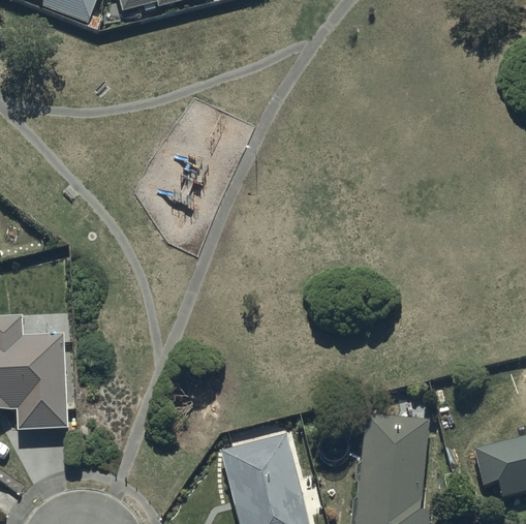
[(42,0),(41,3),(86,20),(93,0),(42,0)]
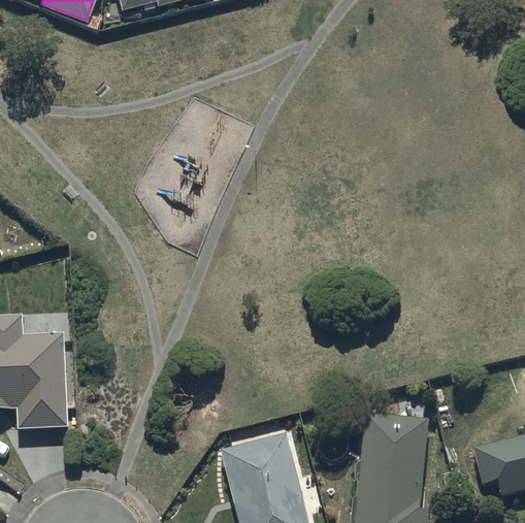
[(119,0),(122,10),(155,1),(157,7),(184,0),(119,0)]
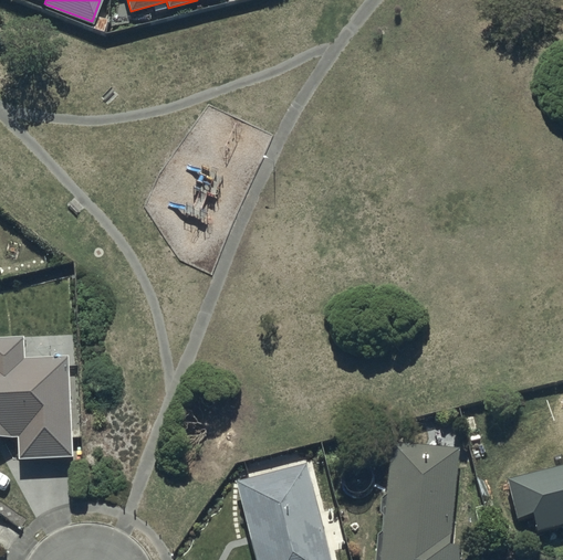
[(0,435),(18,436),(18,458),(70,457),(69,357),(22,358),(22,337),(0,337),(0,435)]
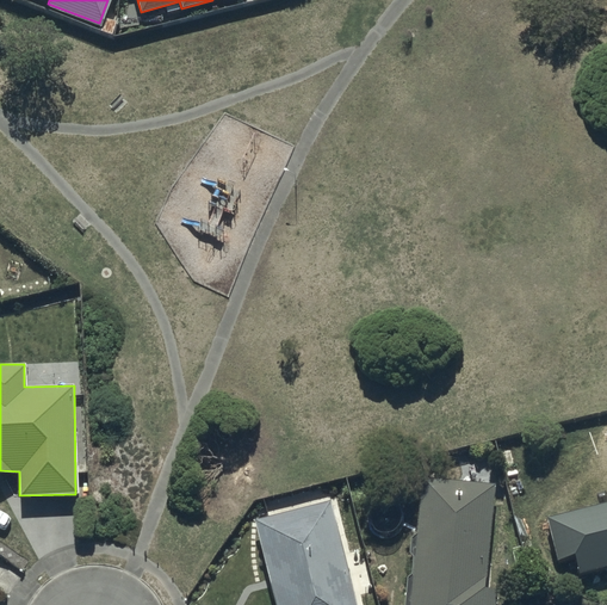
[(422,474),(417,532),(409,536),(408,553),(412,556),(410,574),(407,575),(403,604),(494,604),(496,592),(485,591),(495,482),(422,474)]
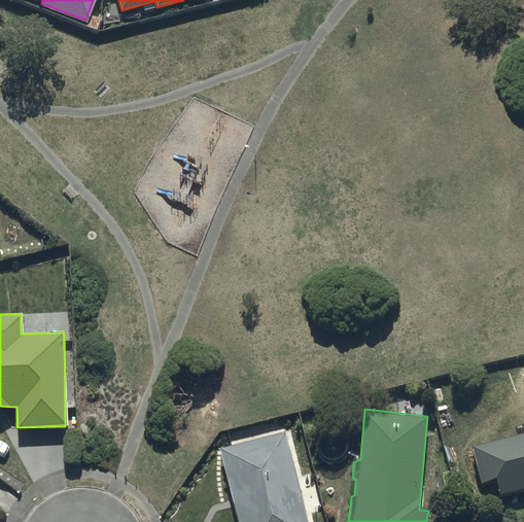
[(523,428),(468,442),(478,480),(494,476),(499,494),(523,488),(523,428)]
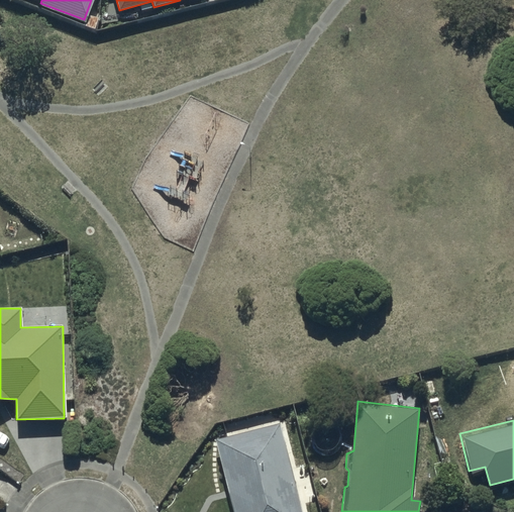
[(301,511),(281,423),(215,439),(231,511),(301,511)]
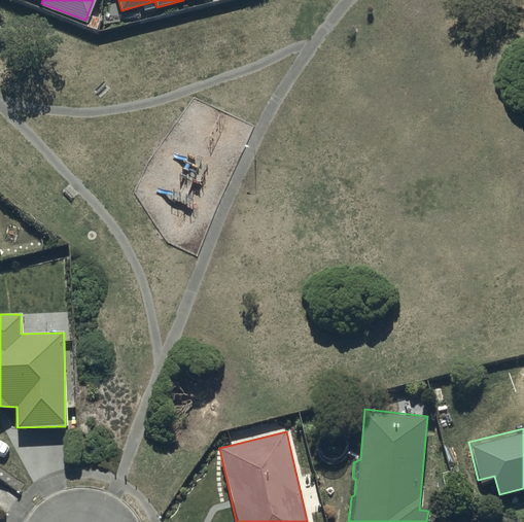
All buildings are outlined.
